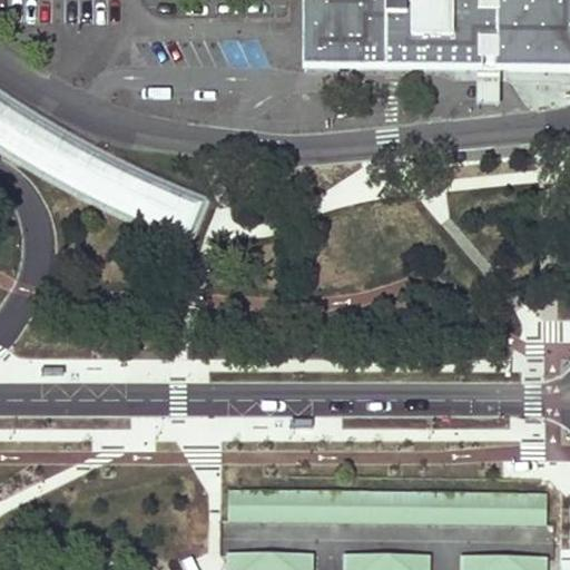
[(569,71),(569,0),(492,0),(493,13),(481,13),(480,0),(302,0),(302,70),(477,71),(500,71),(569,71)]
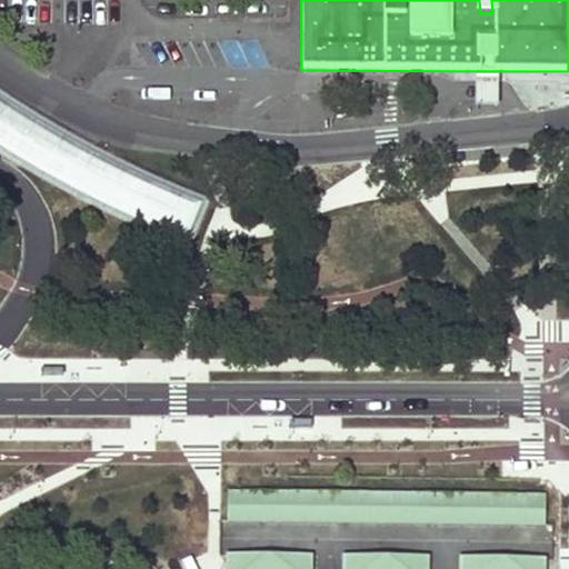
[(499,108),(499,71),(476,71),(476,108),(499,108)]
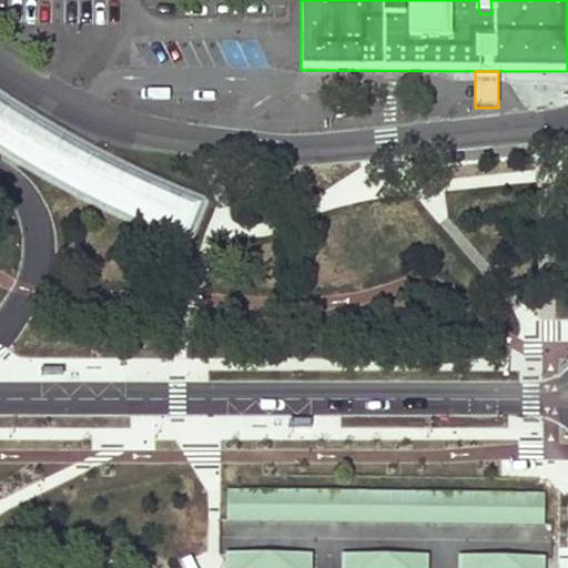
[(0,146),(30,165),(109,209),(185,242),(186,241),(201,205),(201,204),(92,154),(16,104),(0,93),(0,146)]
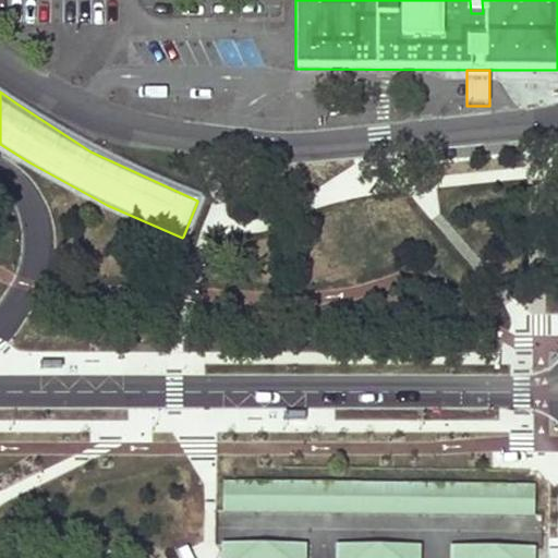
[(535,483),(223,478),(223,510),(535,514),(535,483)]
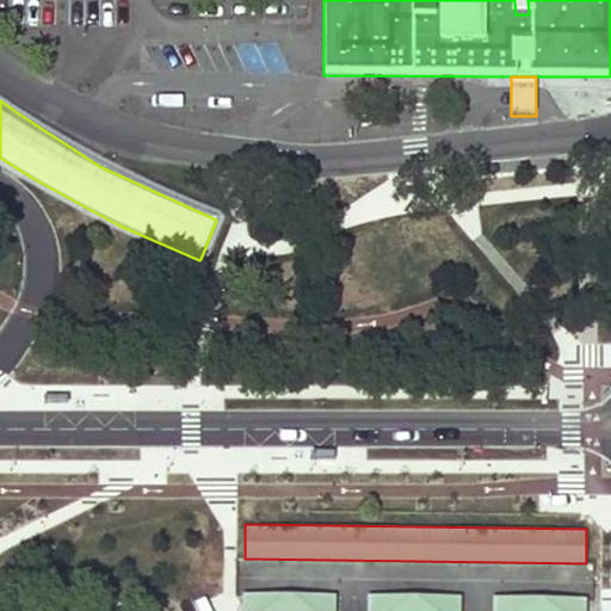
[(335,610),(337,592),(244,592),(242,610),(335,610)]
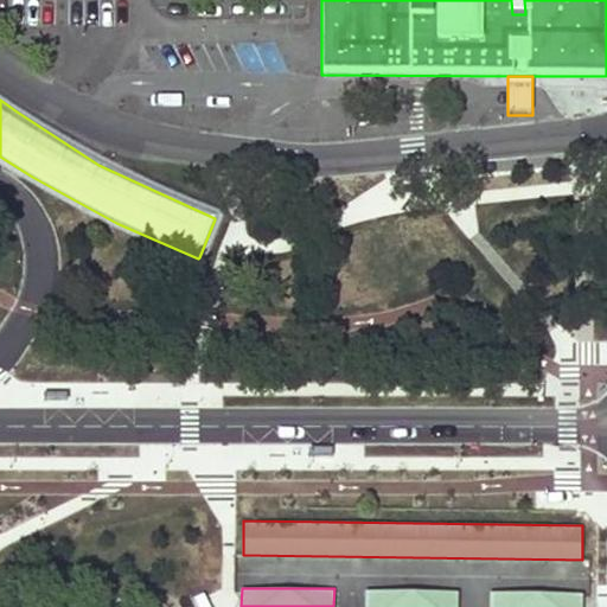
[(458,606),(458,590),(366,589),(365,606),(458,606)]
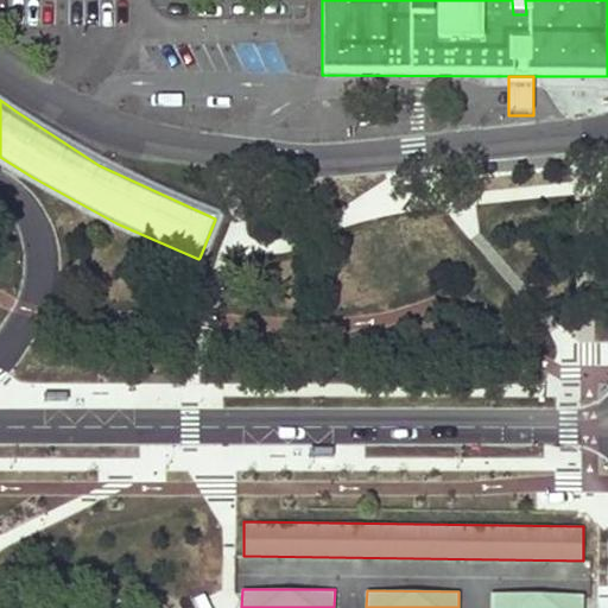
[(582,607),(582,594),(491,593),(491,607),(582,607)]
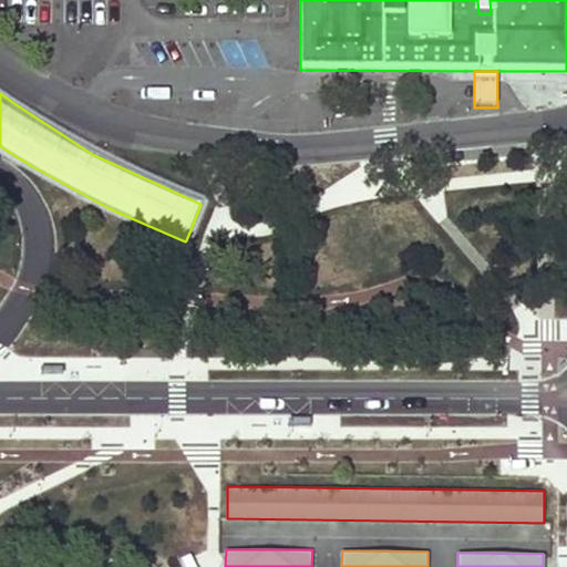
[(0,566),(11,566),(8,559),(7,556),(0,566)]
